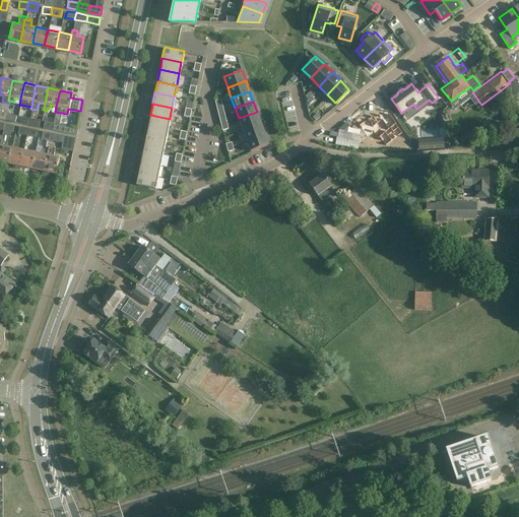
[(359,123),(357,124),(358,125),(359,124),(366,133),(372,128),(377,135),(379,134),(385,143),(401,131),(395,122),(396,122),(385,108),(379,113),(377,111),(373,114),(372,113),(359,123)]
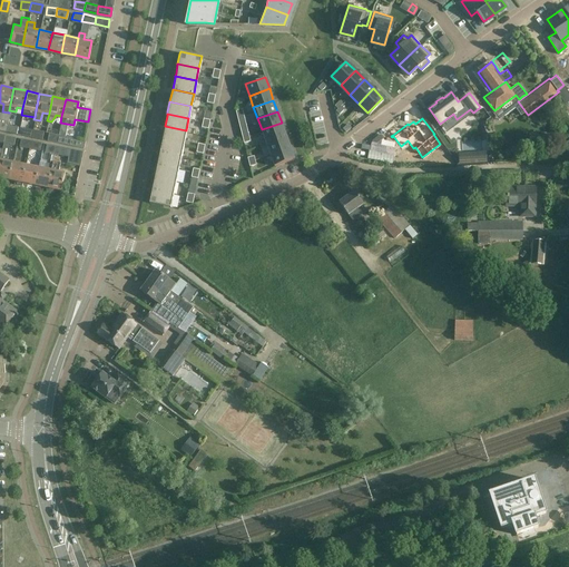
[(6,123),(5,130),(16,133),(17,125),(6,123)]
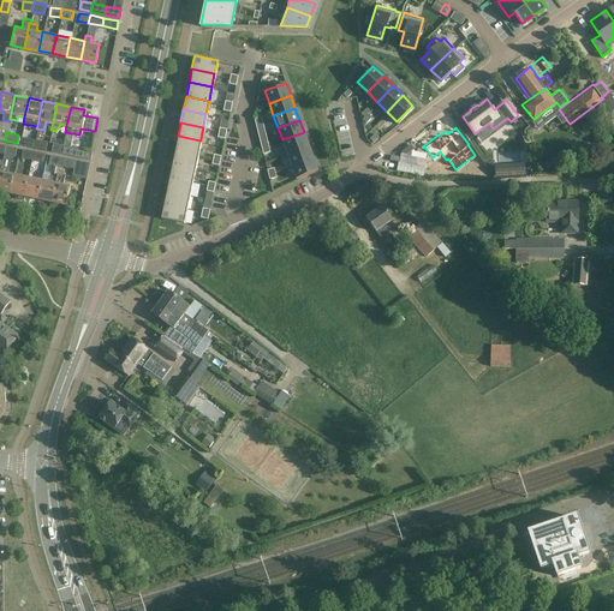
[(308,144),(304,132),(282,139),(286,153),(308,144)]
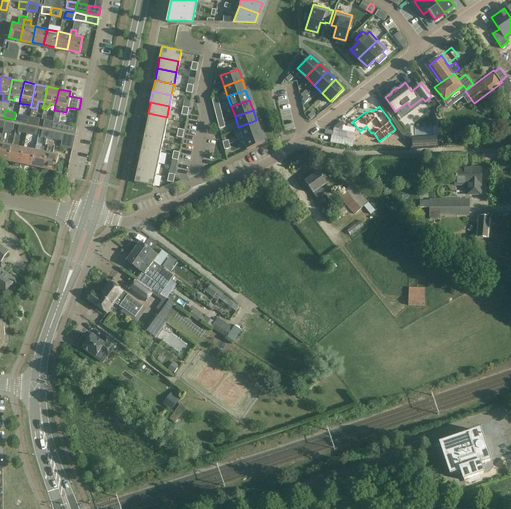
[(19,120),(27,122),(29,115),(20,113),(19,120)]
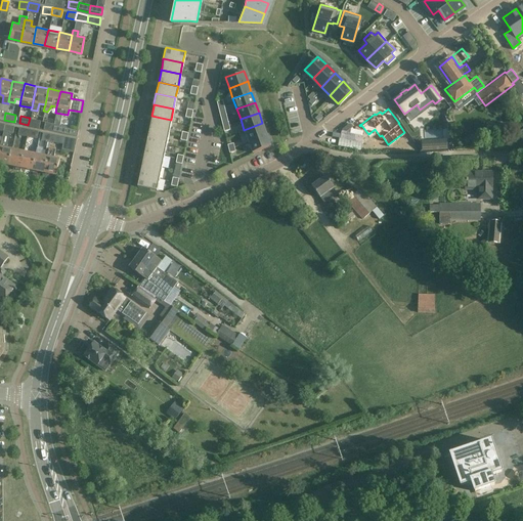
[(171,120),(151,116),(149,125),(148,127),(168,131),(171,120)]
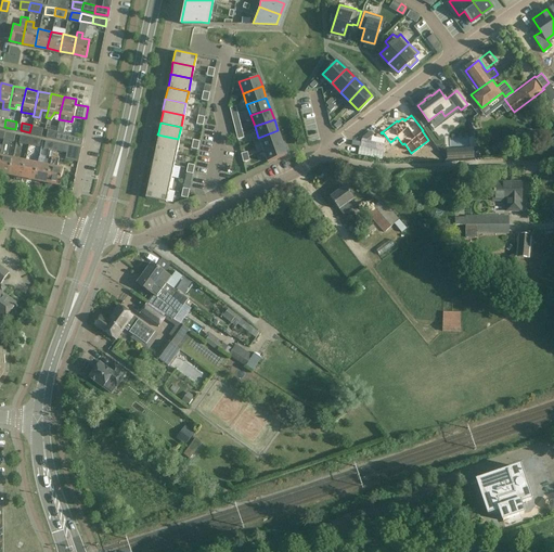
[(41,127),(31,125),(29,132),(40,135),(41,127)]
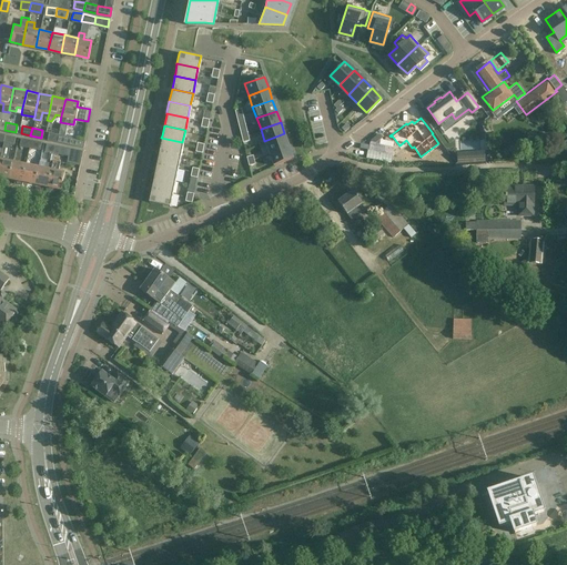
[(563,135),(559,129),(550,133),(555,140),(563,135)]
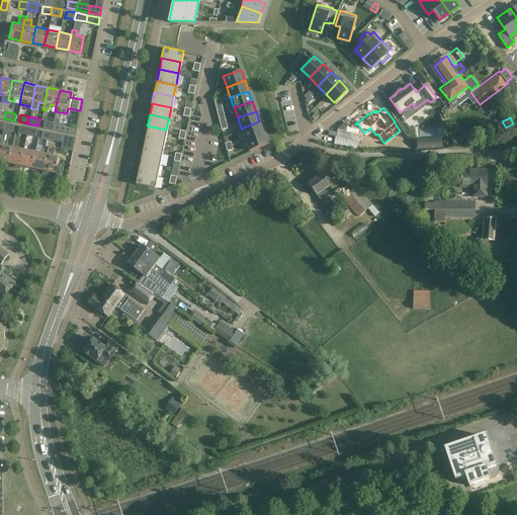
[(51,129),(53,121),(44,119),(42,126),(51,129)]
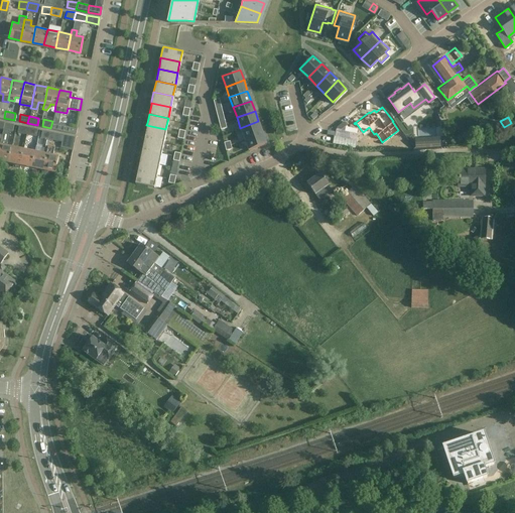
[(3,121),(2,128),(12,130),(13,123),(3,121)]
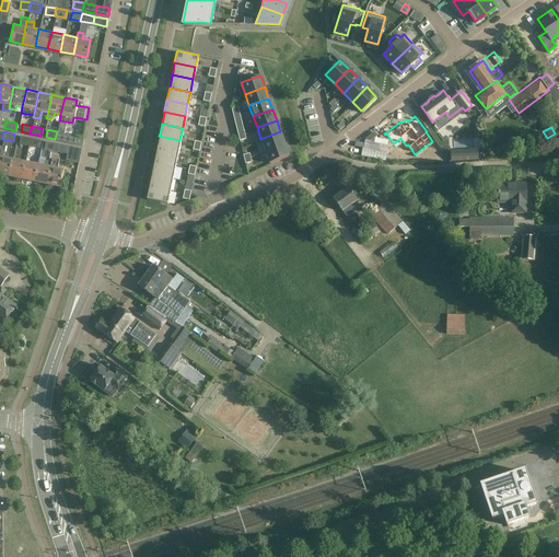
[(57,131),(55,139),(67,141),(81,144),(83,137),(57,131)]
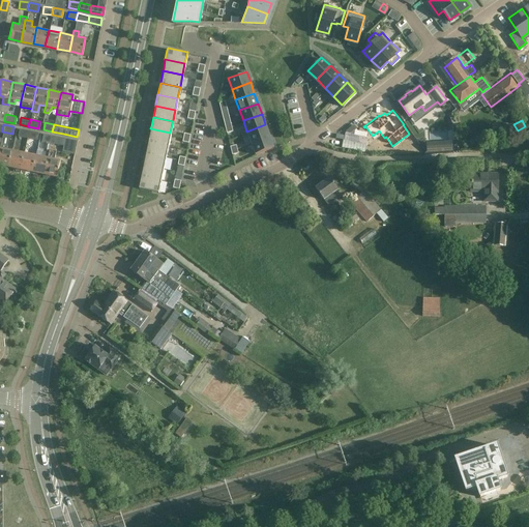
[(269,135),(265,124),(246,132),(251,142),(269,135)]
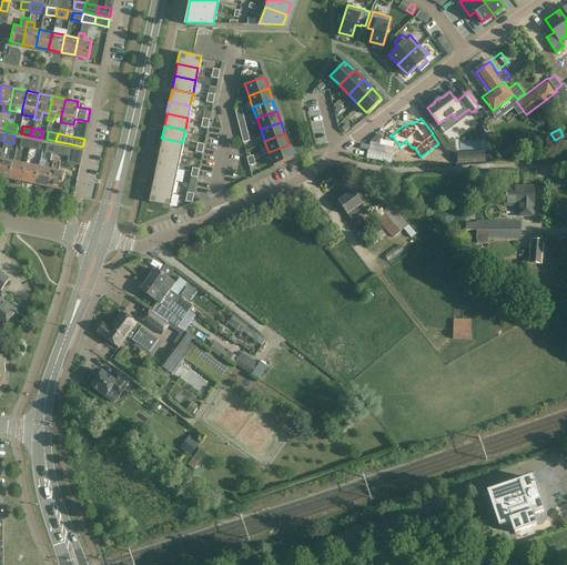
[(28,147),(30,139),(20,137),(19,144),(28,147)]
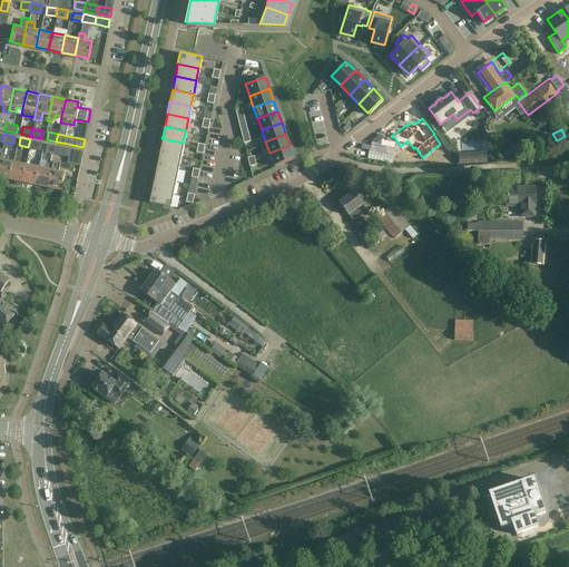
[(183,143),(162,138),(162,140),(159,150),(180,155),(183,143)]
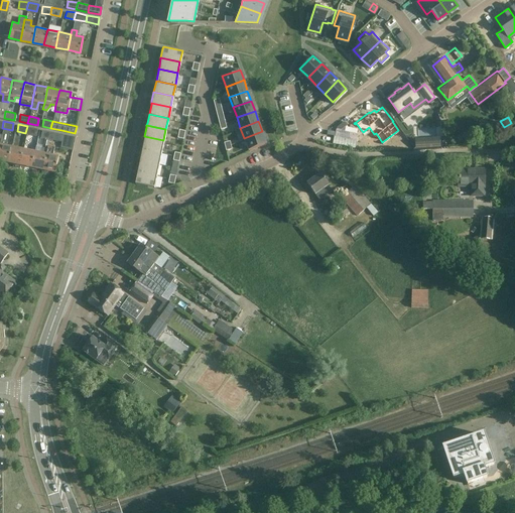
[(27,126),(25,133),(35,135),(36,128),(27,126)]
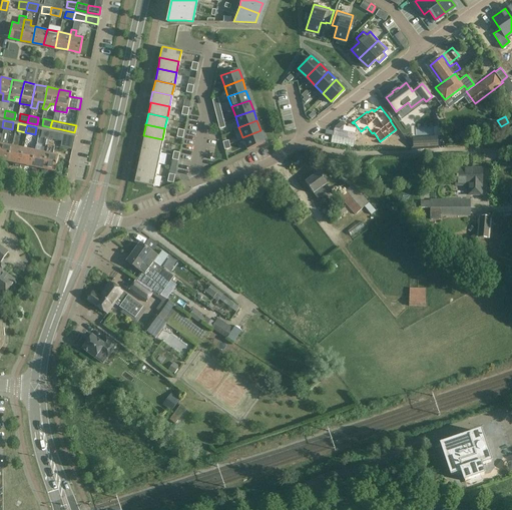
[(48,137),(50,130),(41,128),(40,135),(48,137)]
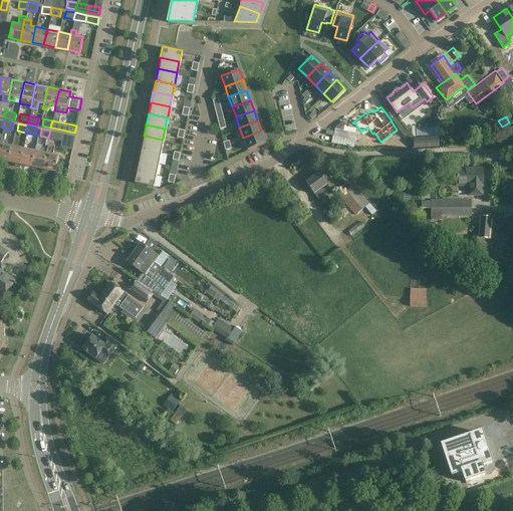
[(60,140),(60,139),(62,133),(50,131),(48,138),(58,140),(58,139),(60,140)]
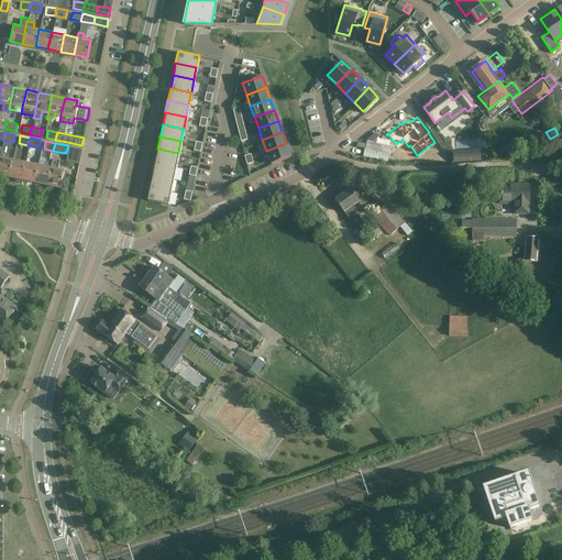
[(290,155),(286,143),(266,151),(271,162),(275,161),(290,155)]
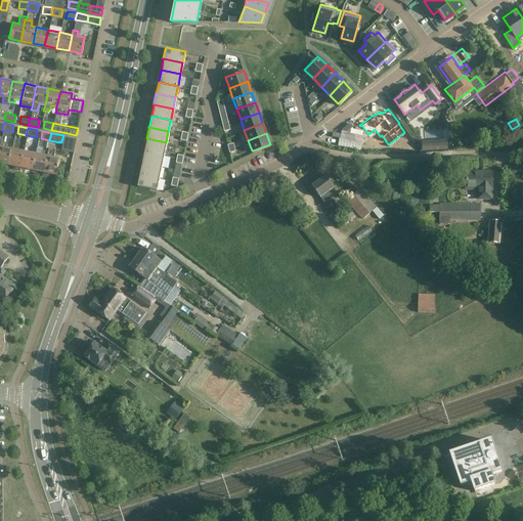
[(63,135),(61,141),(74,144),(76,137),(63,135)]
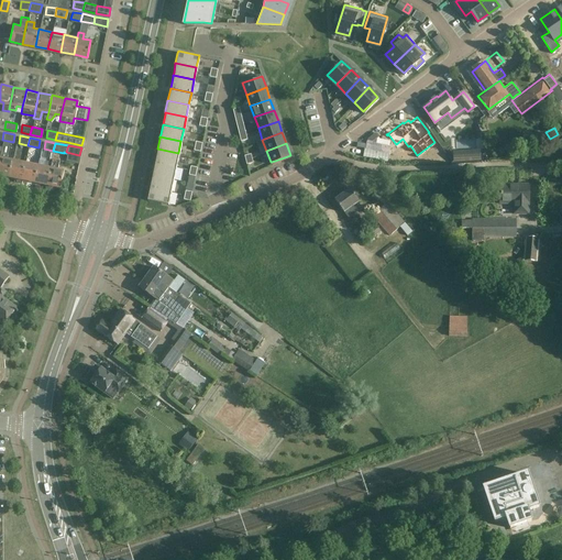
[(178,153),(157,149),(155,162),(175,165),(178,153)]
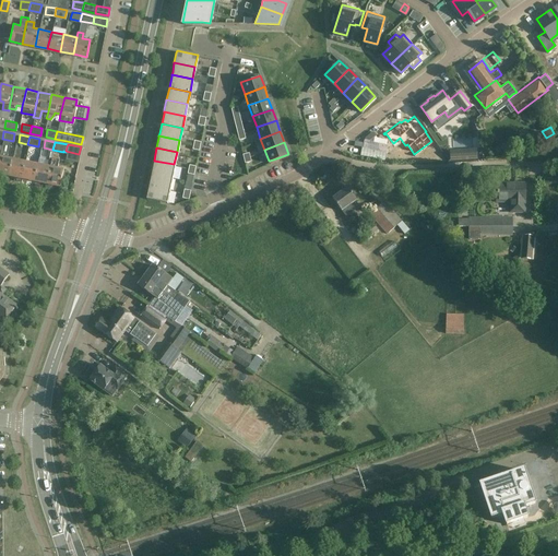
[(363,149),(361,156),(386,160),(387,151),(363,149)]
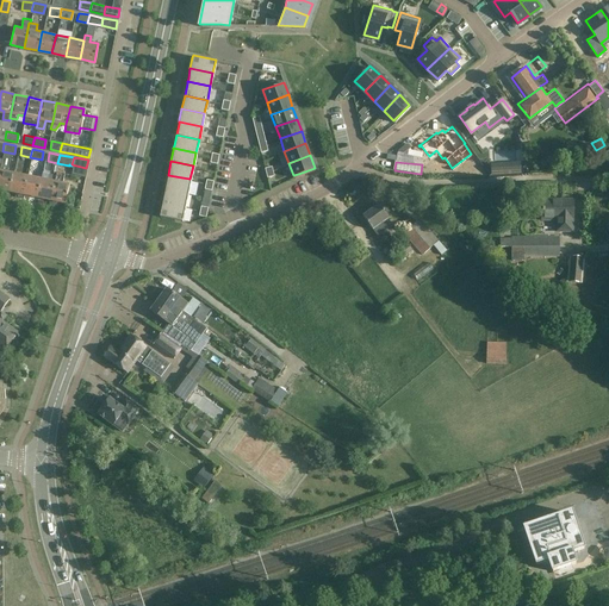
[(0,187),(8,189),(13,172),(6,170),(7,166),(0,164),(0,187)]
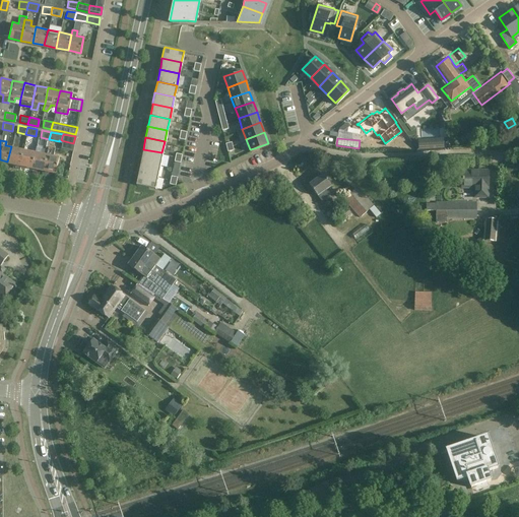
[(73,143),(61,140),(61,141),(60,147),(72,149),(73,143)]
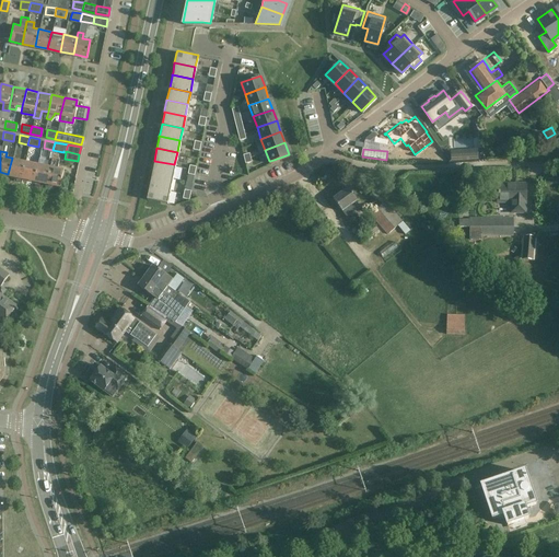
[(51,159),(50,159),(46,182),(59,185),(62,167),(57,166),(59,158),(51,157),(51,159)]
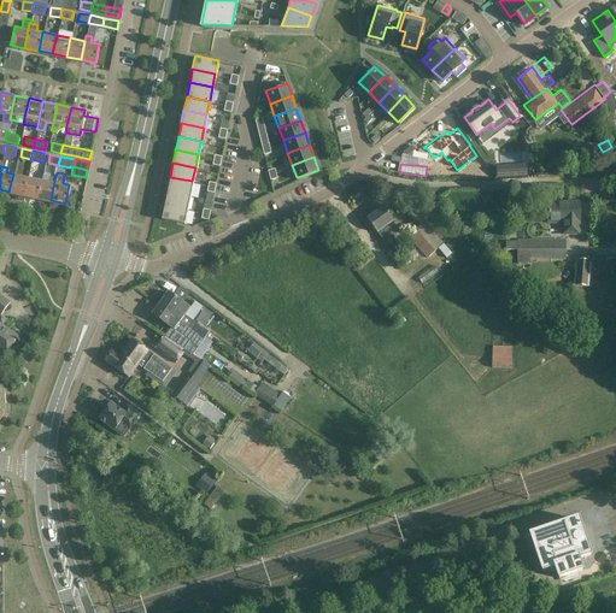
[(23,195),(27,176),(13,174),(9,192),(23,195)]
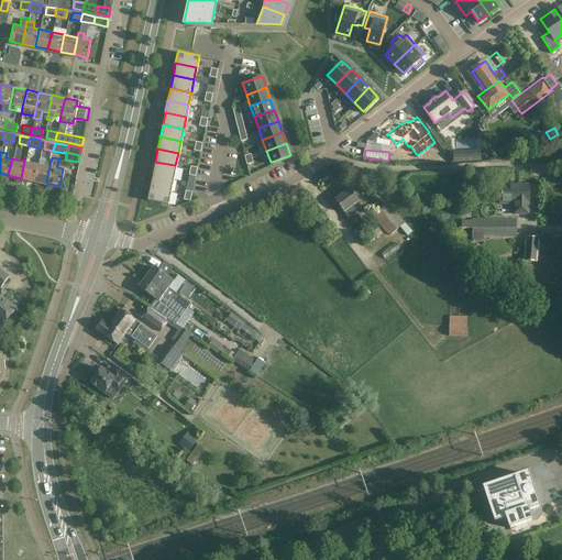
[(33,180),(46,183),(51,160),(45,158),(44,165),(37,164),(33,180)]
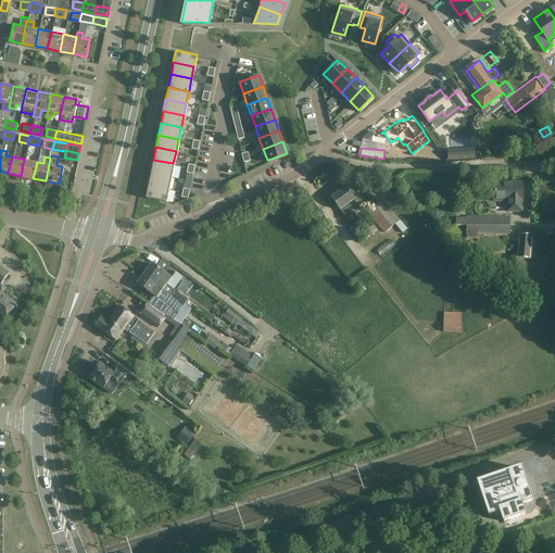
[(33,178),(37,162),(24,159),(21,176),(33,178)]
